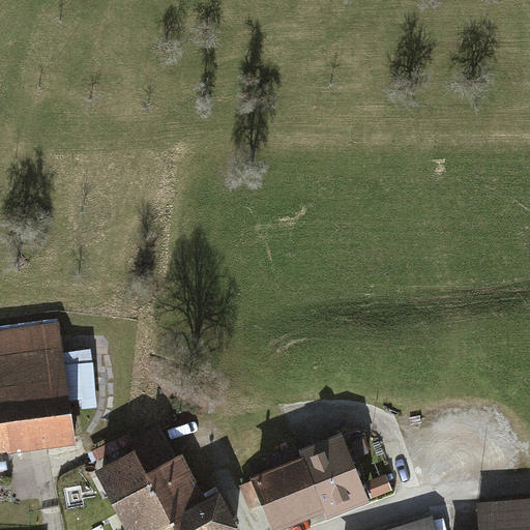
[(60,328),(0,334),(0,458),(75,450),(60,328)]
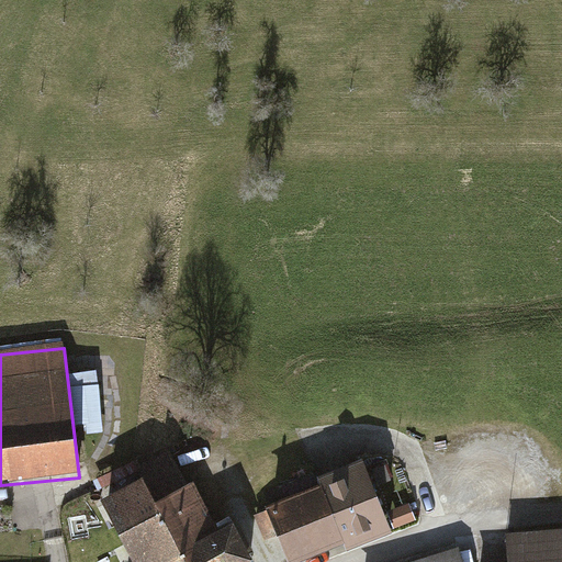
[(100,370),(75,371),(77,429),(103,427),(100,370)]
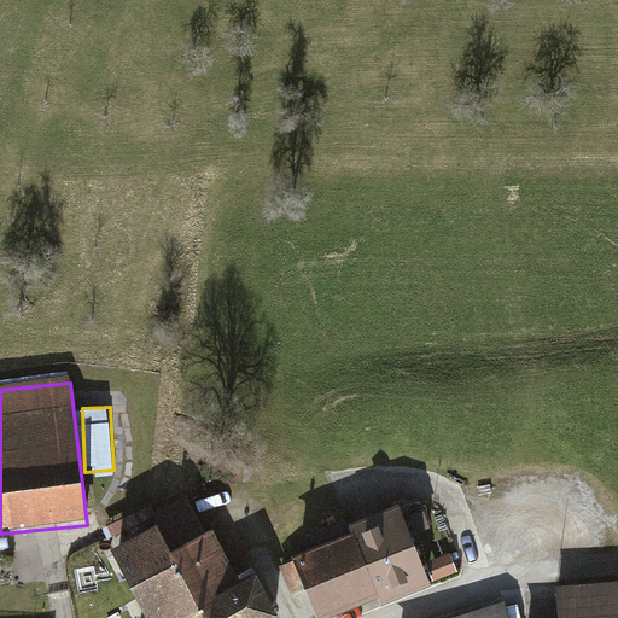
[(152,514),(162,531),(205,617),(258,617),(272,612),(270,610),(277,607),(262,581),(237,594),(186,497),(152,514)]
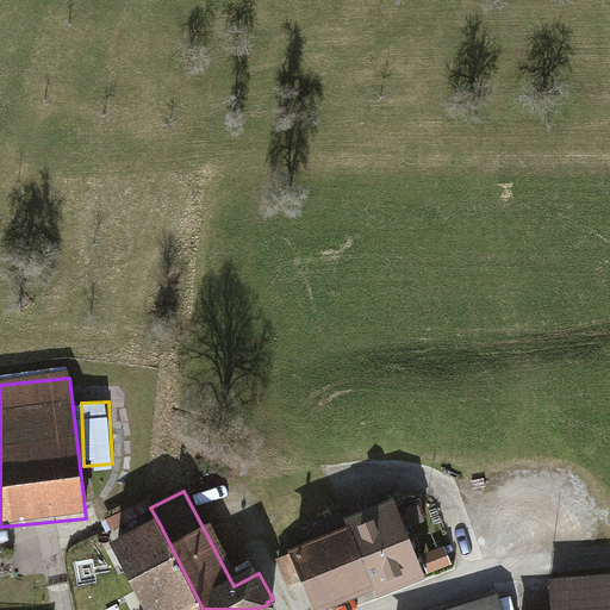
[(353,530),(350,531),(373,585),(377,595),(421,577),(391,503),(348,520),(353,530)]
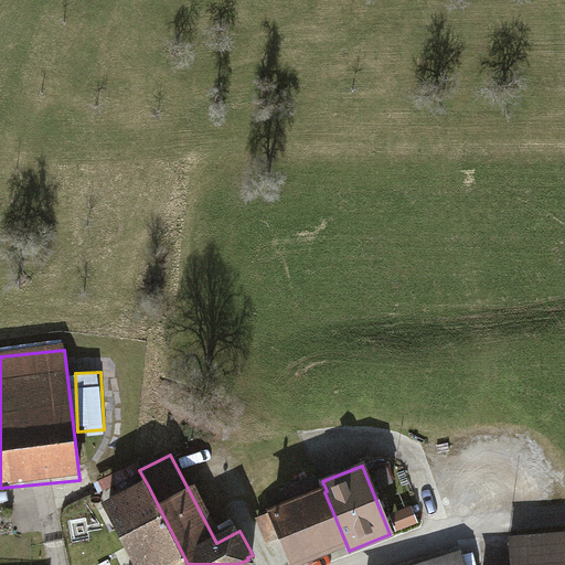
[(139,564),(145,561),(147,564),(188,564),(148,486),(109,505),(139,564)]
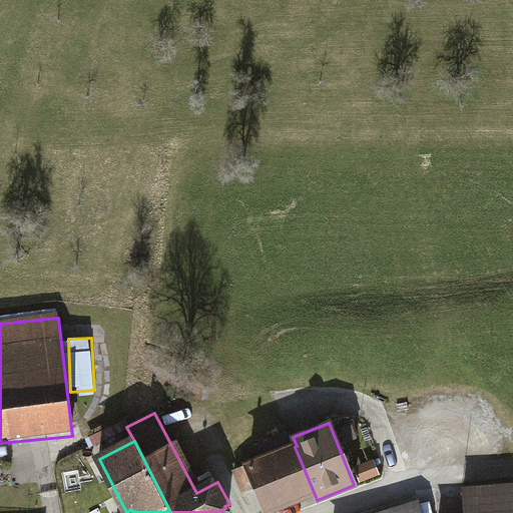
[(295,447),(234,471),(242,491),(257,486),(267,510),(314,492),(295,447)]
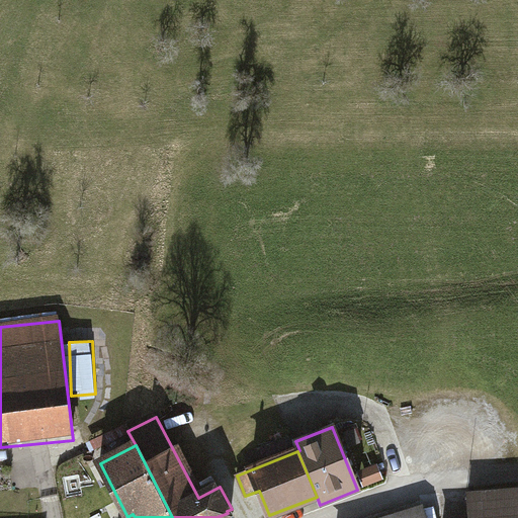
[(517,517),(517,488),(463,492),(465,517),(517,517)]
